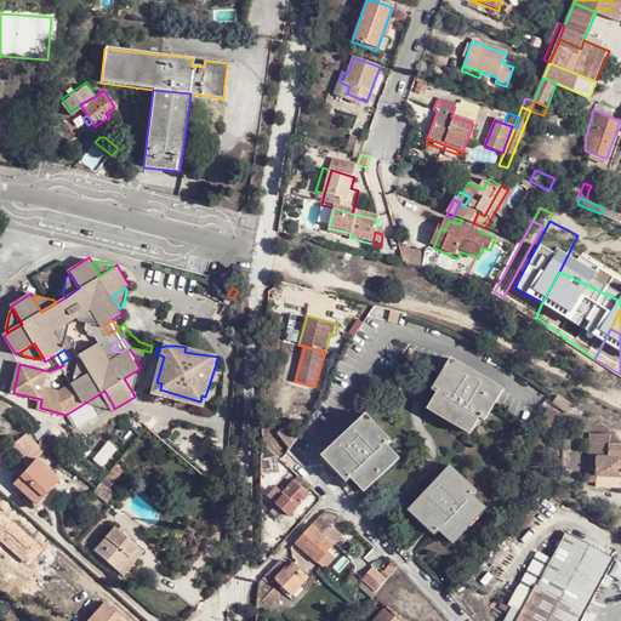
[(428,408),(469,432),(479,415),(484,419),(503,388),(451,357),(432,387),(438,391),(428,408)]
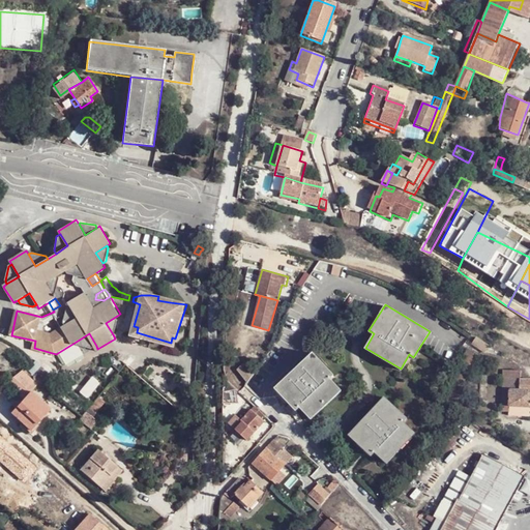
[(106,323),(113,334),(117,332),(119,319),(117,316),(106,323)]
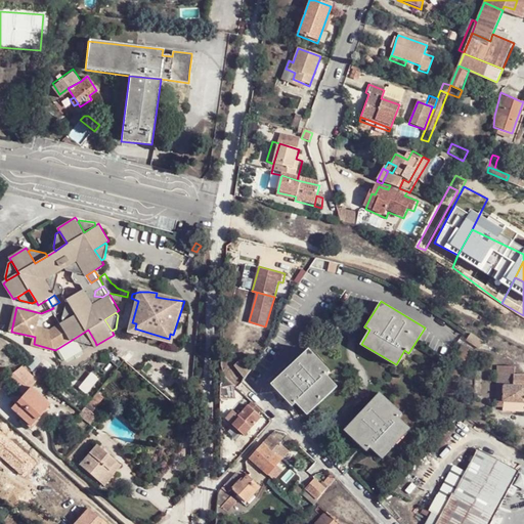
[(88,330),(77,337),(79,341),(92,344),(95,342),(88,330)]
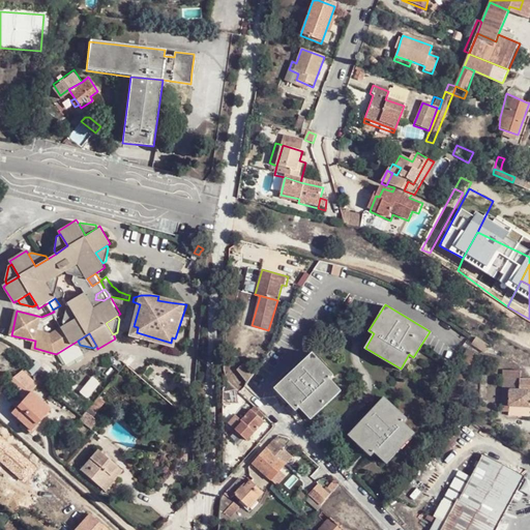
[(490,344),(476,335),(472,343),(484,351),(490,344)]
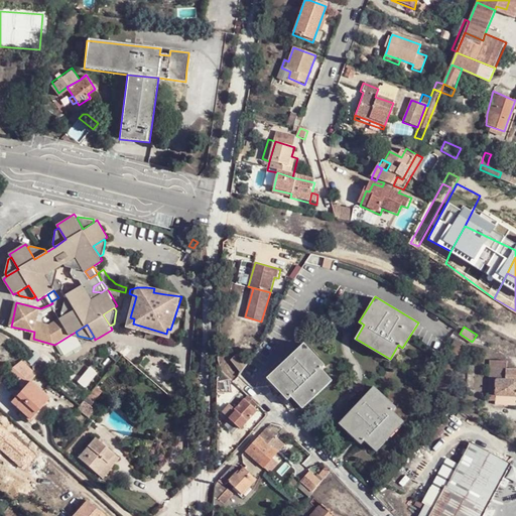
[(292,396),(303,407),(333,380),(320,368),(325,364),(305,344),(268,378),(280,391),(276,395),(285,403),(292,396)]
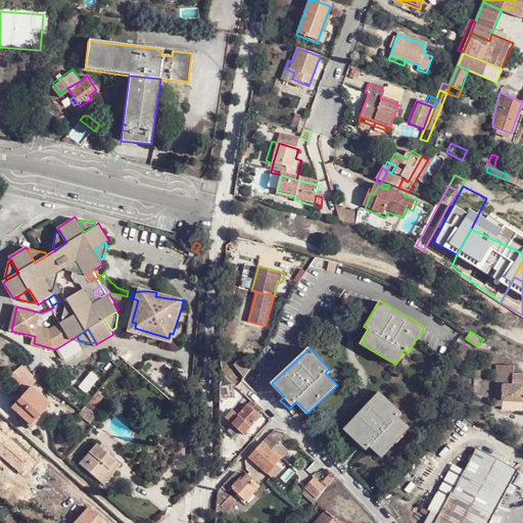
[(234,368),(243,379),(252,372),(243,361),(234,368)]
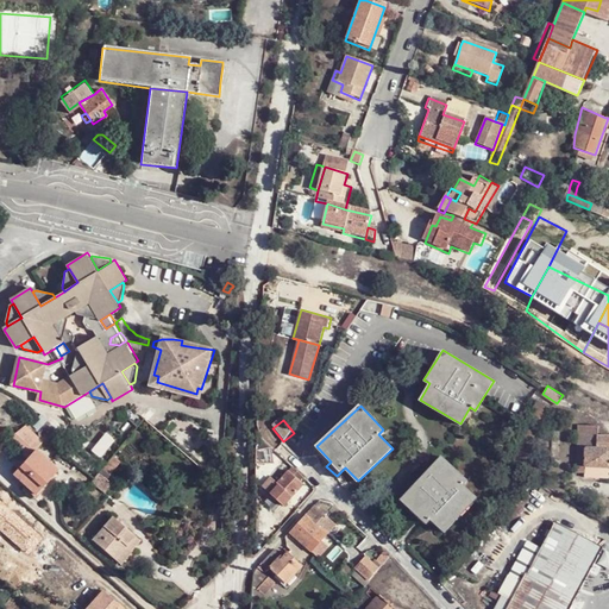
[(45,441),(38,434),(26,424),(10,438),(31,457),(38,450),(45,441)]
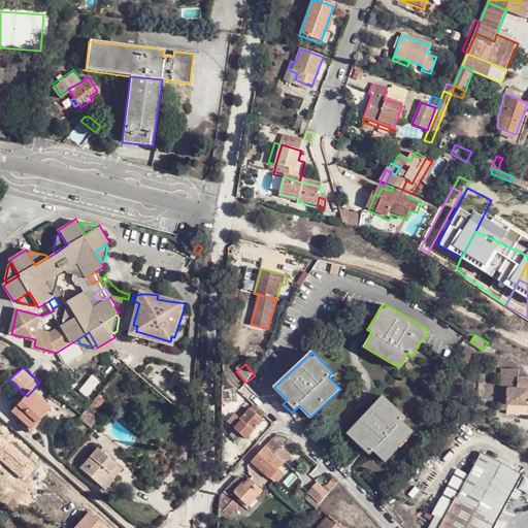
[(527,410),(527,378),(519,378),(519,369),(501,369),(500,410),(527,410)]
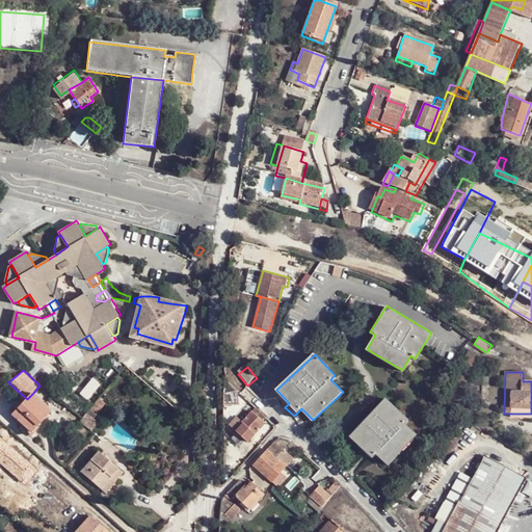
[(223,389),(223,392),(229,398),(239,391),(230,381),(223,389)]
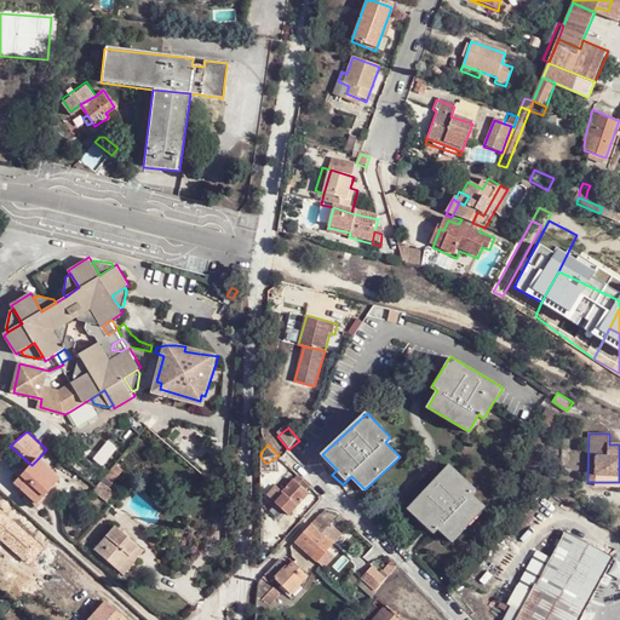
[(58,475),(39,458),(32,465),(16,483),(39,505),(56,488),(51,484),(58,475)]
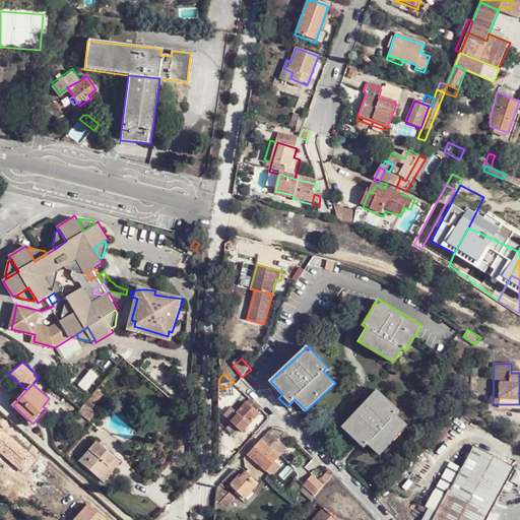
[(369,443),(380,454),(407,425),(395,413),(399,409),(378,389),(343,426),(365,446),(369,443)]
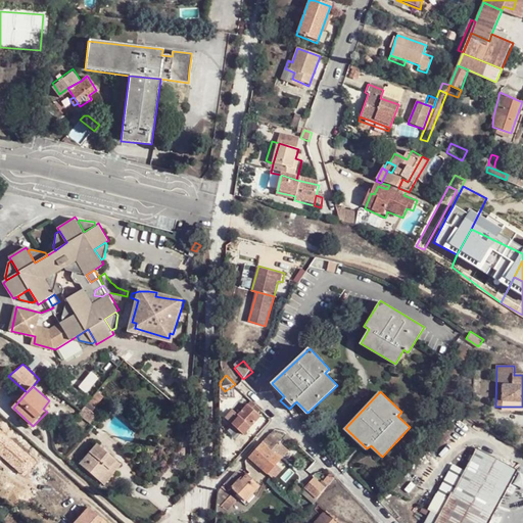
[(254,402),(251,399),(238,415),(240,417),(233,424),(245,435),(262,417),(257,413),(260,409),(254,402)]
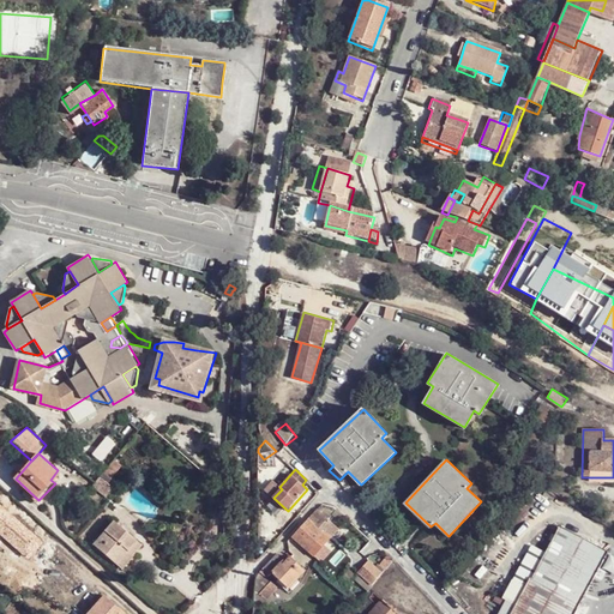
[(50,480),(55,483),(62,475),(58,470),(50,480)]
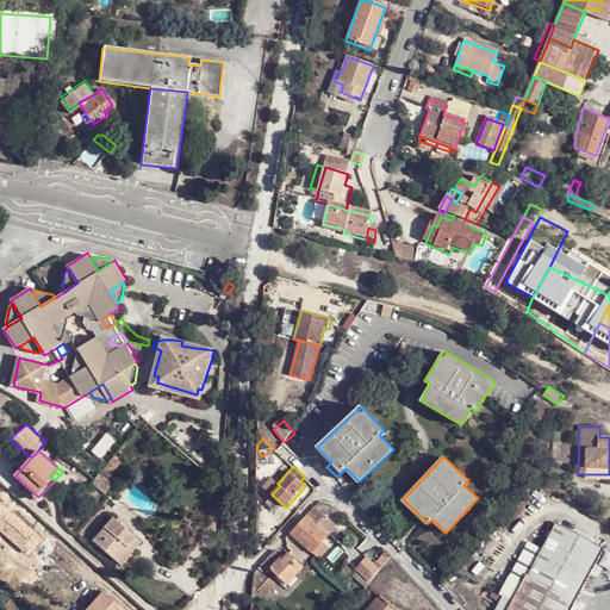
[(113,495),(95,479),(92,484),(110,498),(113,495)]
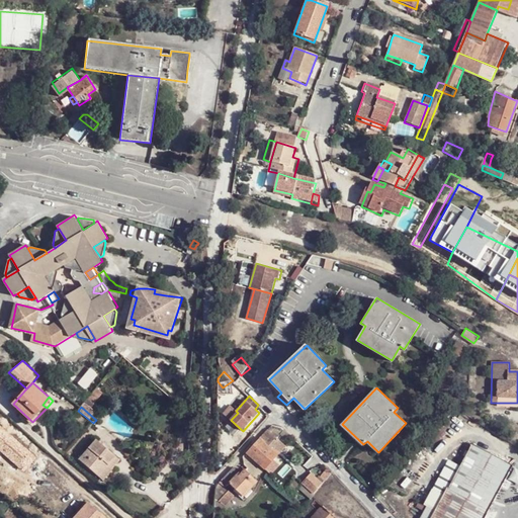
[(268,429),(248,451),(266,468),(287,445),(281,440),(278,437),(268,429)]
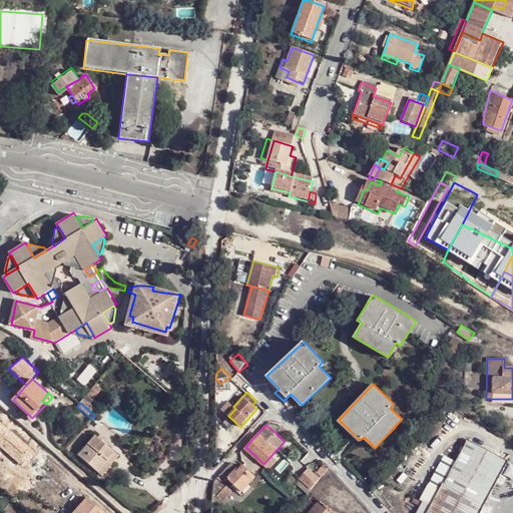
[(281,427),(276,433),(279,436),(284,430),(281,427)]
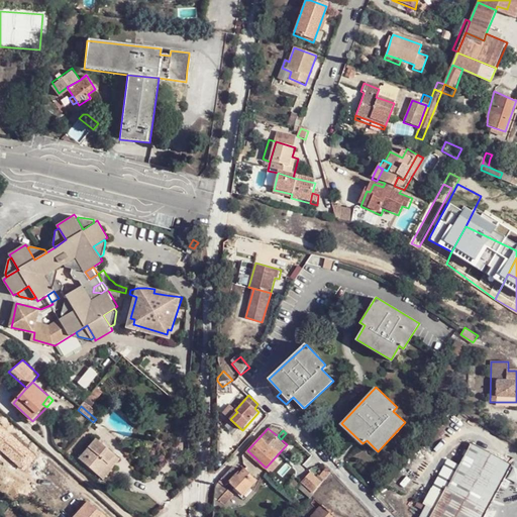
[(107,466),(111,469),(119,459),(96,438),(79,458),(98,476),(107,466)]
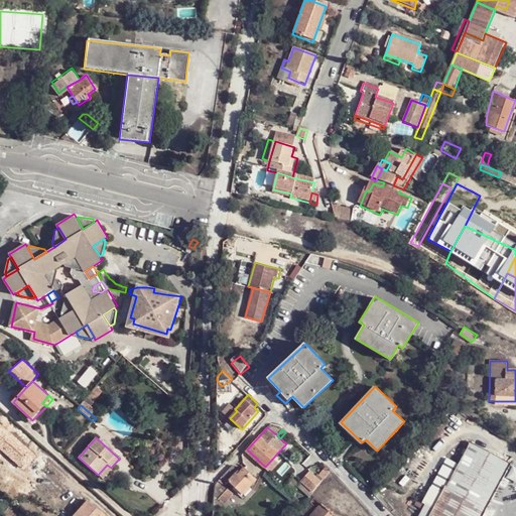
[(428,515),(481,515),(487,507),(510,462),(471,440),(446,486),(445,485),(434,506),(428,515)]
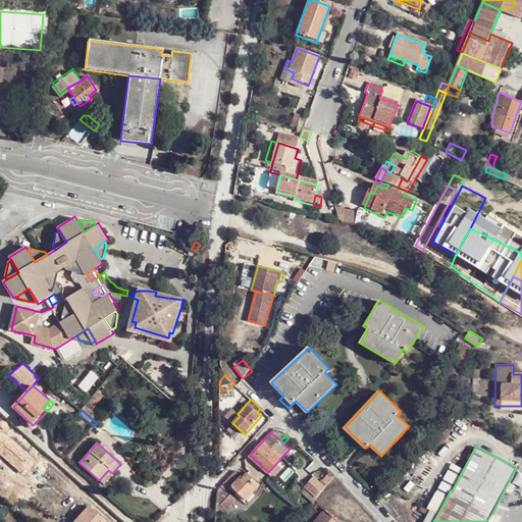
[(103,483),(112,473),(108,470),(99,480),(103,483)]
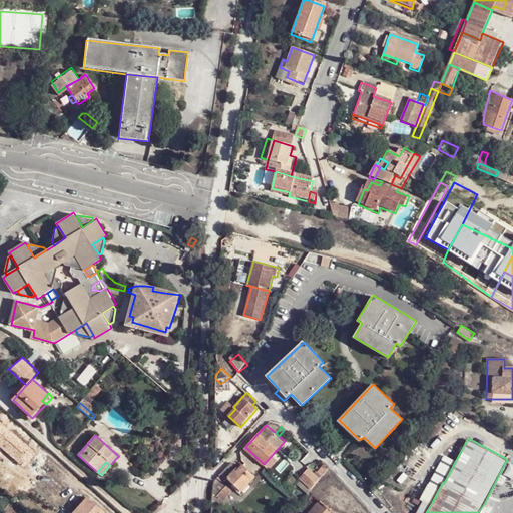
[(237,467),(231,462),(221,474),(227,479),(237,467)]
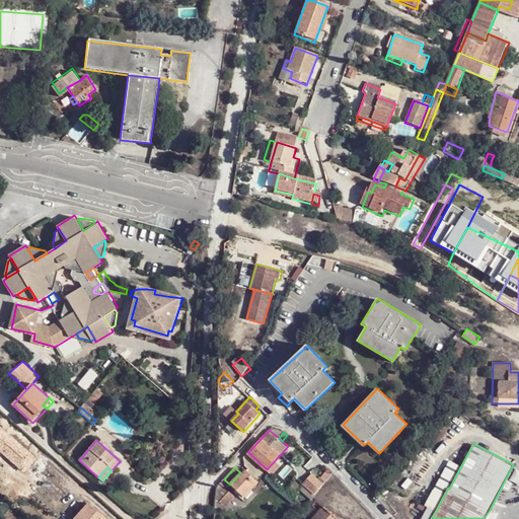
[(518,486),(518,471),(515,469),(510,482),(518,486)]
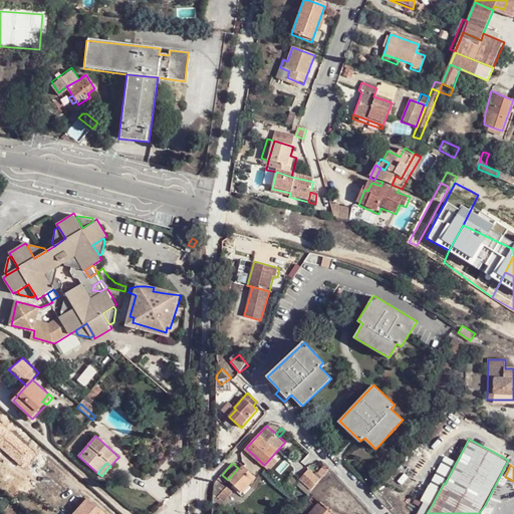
[(238,468),(228,480),(241,492),(256,477),(244,466),(240,470),(238,468)]
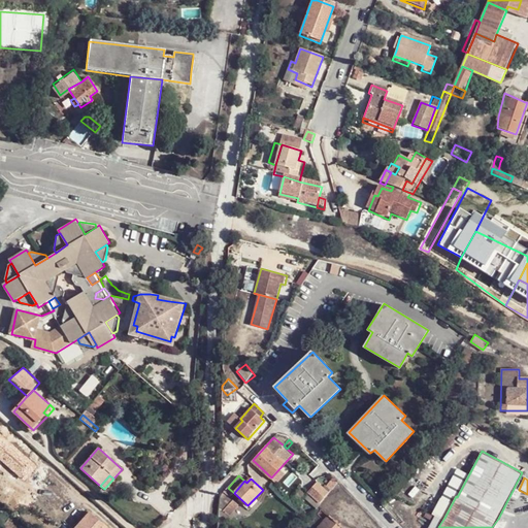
[(328,488),(332,491),(340,483),(335,480),(328,488)]
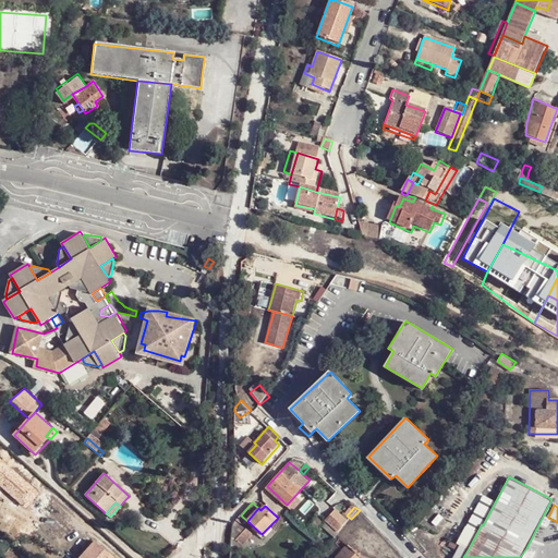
[(340,533),(349,522),(337,512),(328,522),(340,533)]
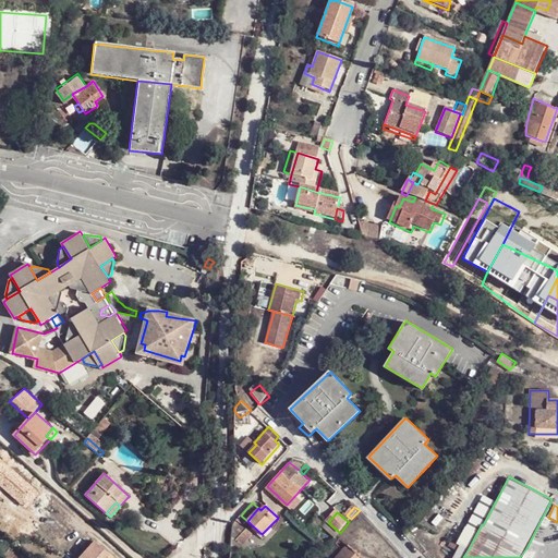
[(354,518),(362,526),(367,521),(360,513),(354,518)]
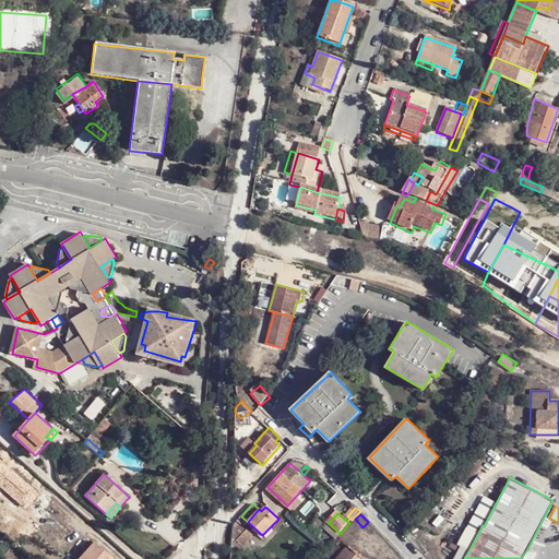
[(234,558),(235,556),(253,534),(248,528),(238,539),(232,538),(232,540),(229,558),(234,558)]
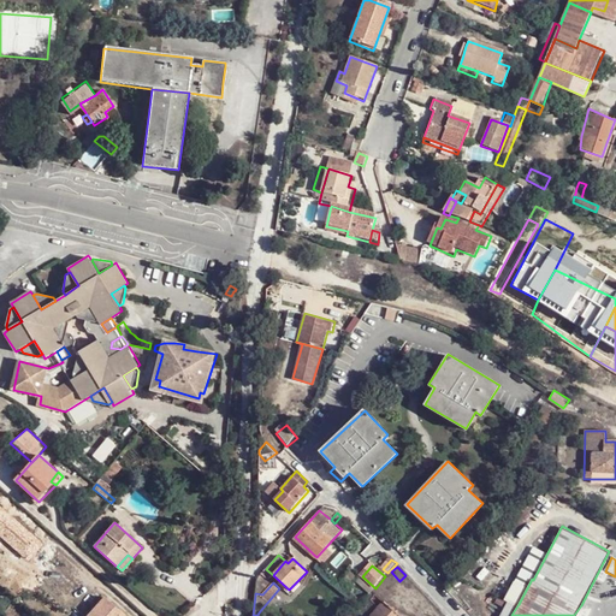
[(123,615),(125,614),(120,610),(119,610),(102,596),(83,615),(123,615)]
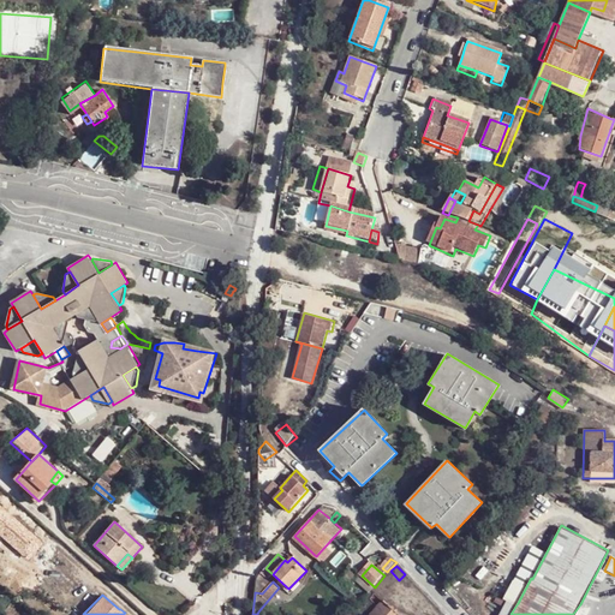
[(500,614),(511,614),(518,603),(508,598),(500,614)]
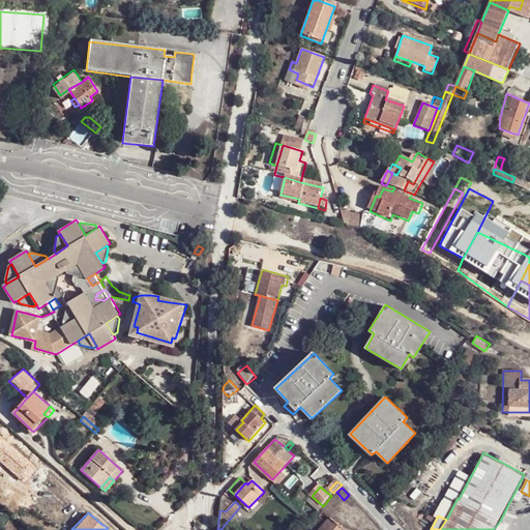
[(344,529),(331,518),(319,529),(344,529)]
